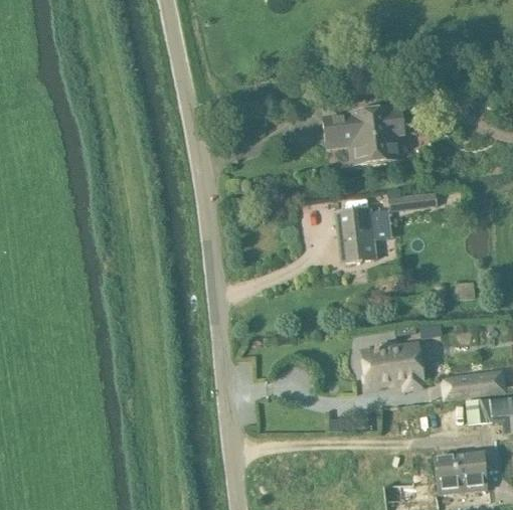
[(393,109),(393,107),(351,112),(351,114),(325,117),(328,142),(354,138),(357,163),(399,158),(396,133),(404,132),(401,108),(393,109)]
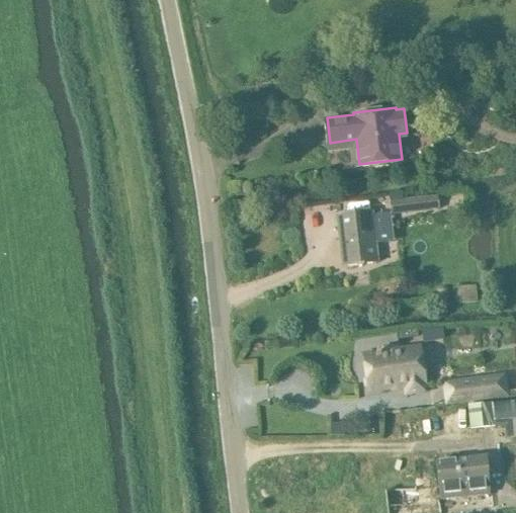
[(392,211),(441,205),(439,192),(391,198),(392,211)]
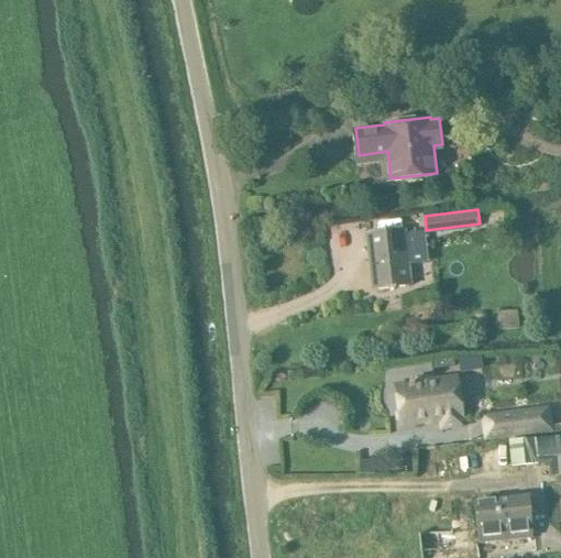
[(406,228),(367,231),(373,286),(413,282),(406,228)]
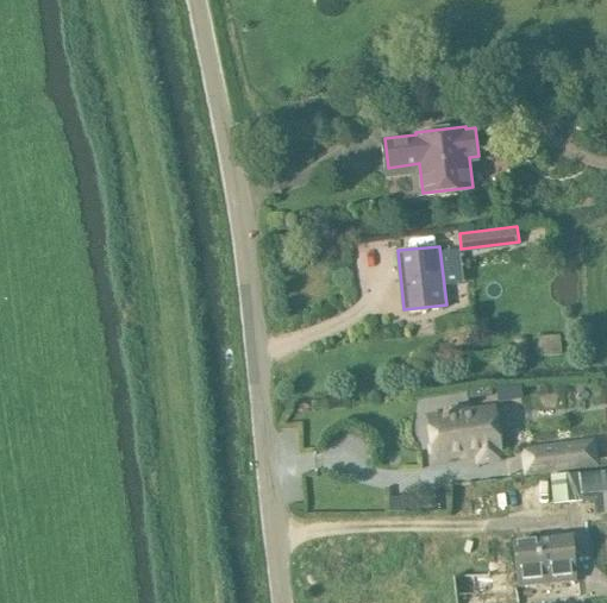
[(561,331),(536,333),(538,353),(563,350),(561,331)]
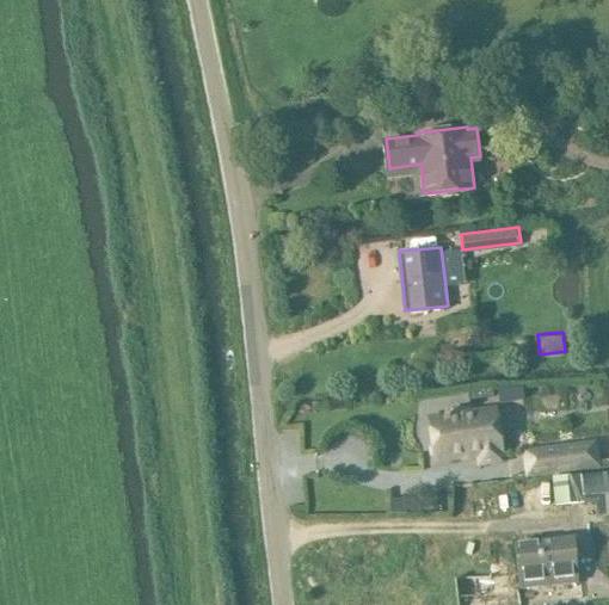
[(515,340),(515,344),(515,346),(516,349),(518,351),(521,352),(524,352),(527,352),(529,351),(531,349),(533,346),(533,344),(533,340),(531,338),(529,335),(527,334),(524,334),(521,334),(518,335),(516,338),(515,340)]
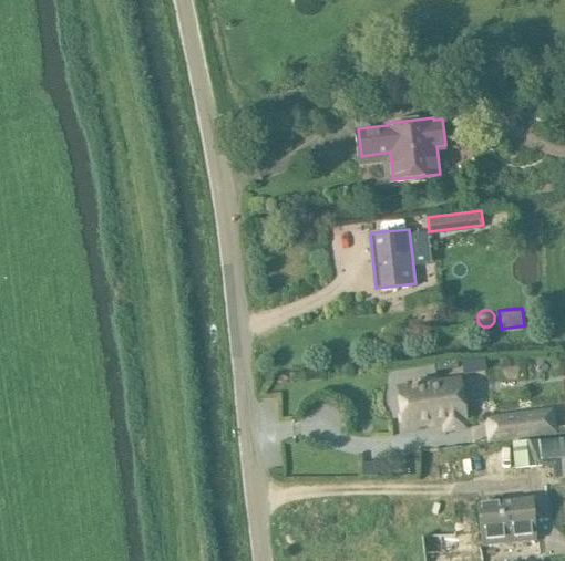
[(399,385),(403,408),(402,408),(401,409),(401,411),(400,412),(400,413),(400,414),(400,415),(400,416),(401,417),(402,418),(402,419),(403,419),(404,421),(406,425),(445,418),(447,427),(466,424),(465,415),(466,415),(466,411),(468,409),(469,408),(469,407),(469,406),(470,405),(470,404),(469,403),(469,402),(468,401),(466,400),(464,398),(461,375),(439,378),(438,373),(420,376),(421,382),(399,385)]
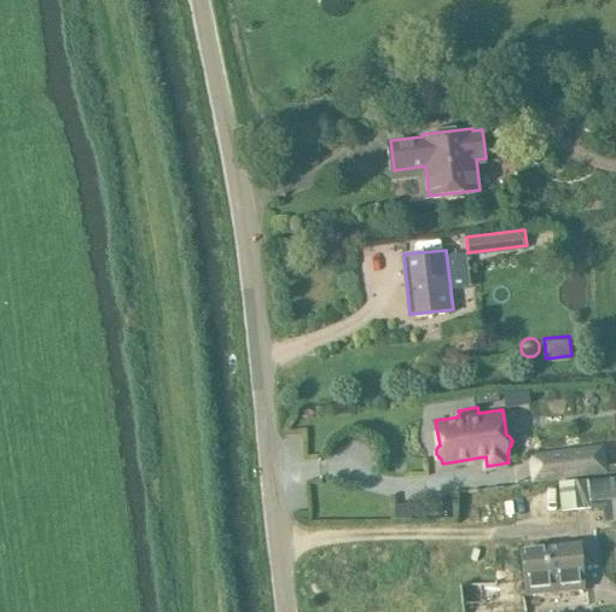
[(532,453),(535,477),(606,467),(604,444),(532,453)]
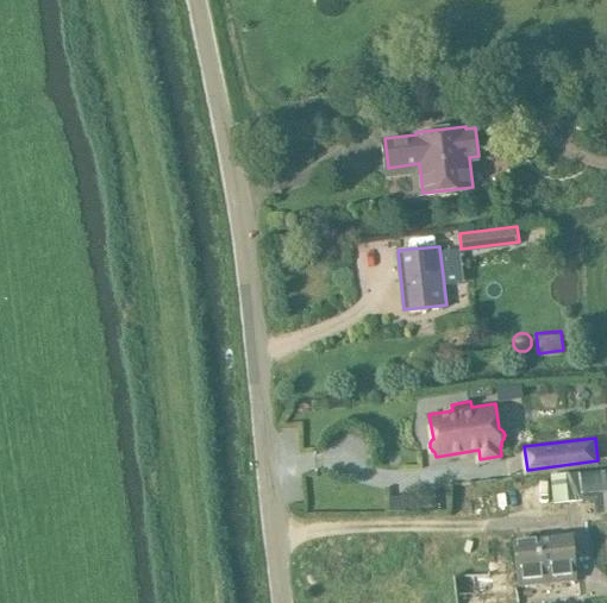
[(569,498),(583,497),(583,500),(595,498),(596,510),(606,509),(606,466),(580,470),(580,469),(567,470),(569,498)]
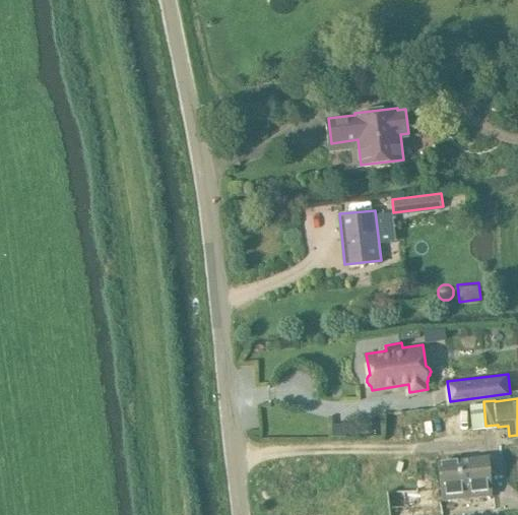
[(393,442),(434,435),(432,417),(407,421),(405,411),(389,414),(393,442)]
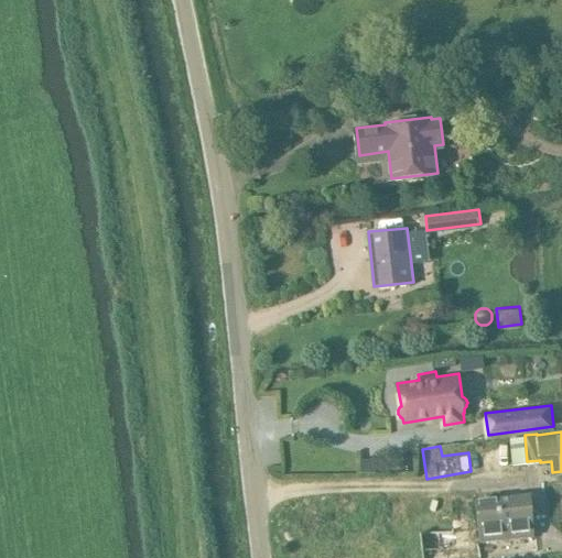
[(529,492),(478,499),(484,537),(535,531),(529,491),(529,492)]
